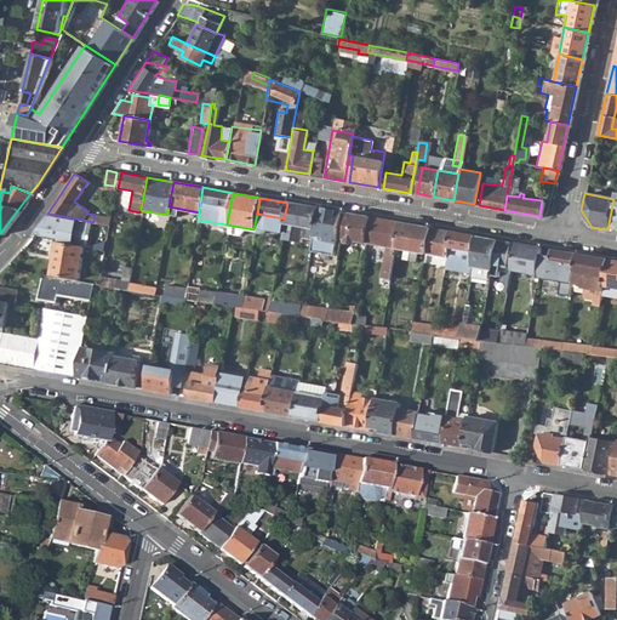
[(310,240),(316,208),(287,203),(284,219),(280,239),(300,243),(301,238),(310,240)]
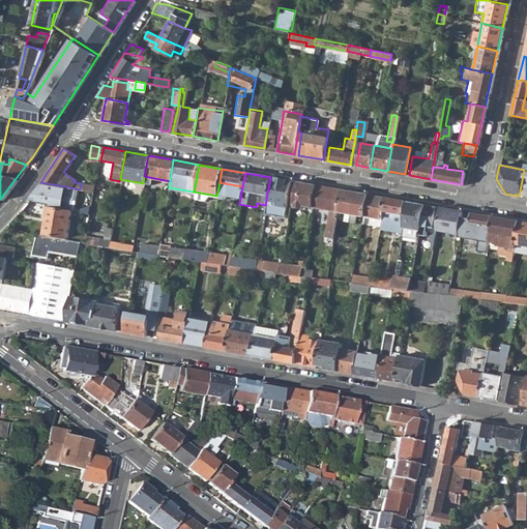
[(283,218),(289,181),(270,177),(265,205),(263,215),(283,218)]
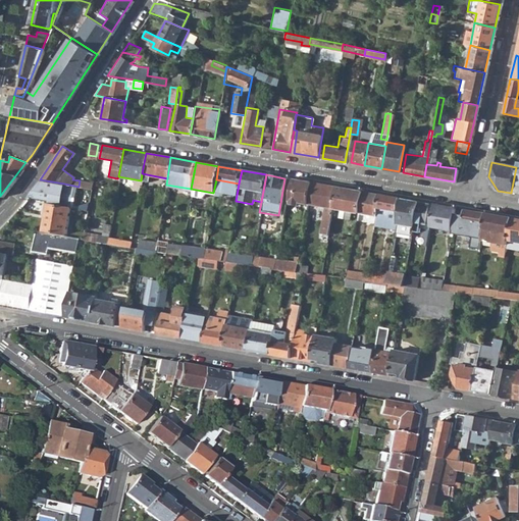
[(306,204),(310,183),(289,178),(284,201),(297,203),(296,209),(305,210),(306,204)]
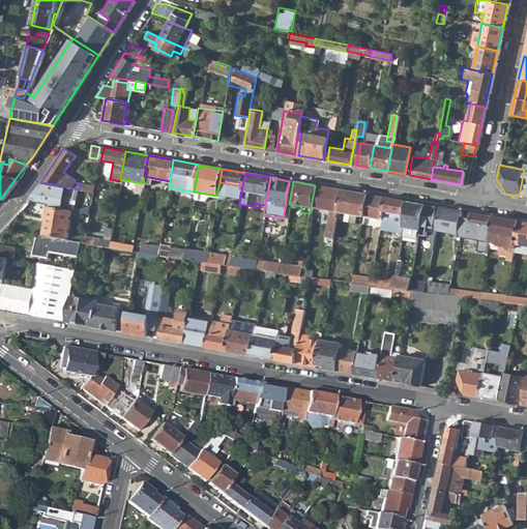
[(65,186),(40,182),(27,200),(48,204),(47,208),(46,208),(42,234),(64,237),(68,211),(61,210),(65,186)]
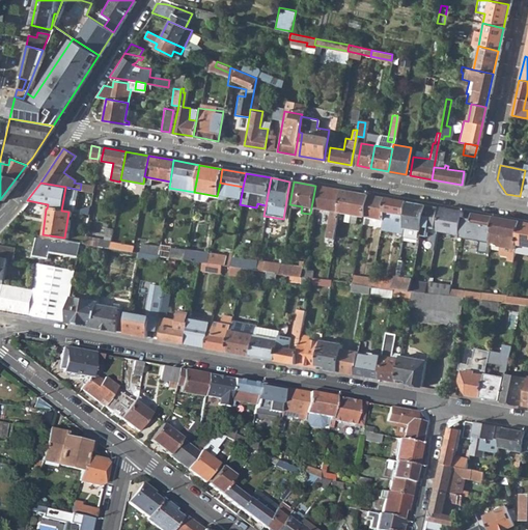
[(337,213),(341,191),(315,186),(311,207),(329,211),(325,239),(332,240),(336,221),(337,213)]
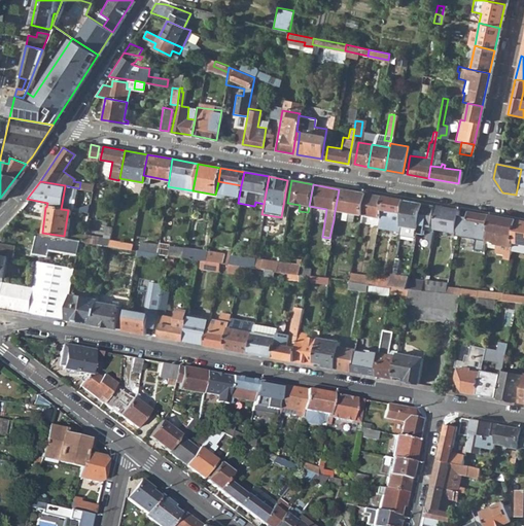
[(359,215),(363,194),(339,189),(335,211),(359,215)]
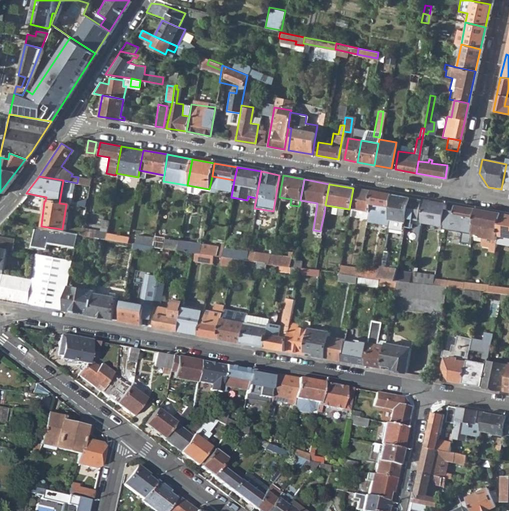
[(367,213),(371,191),(353,188),(349,209),(367,213)]
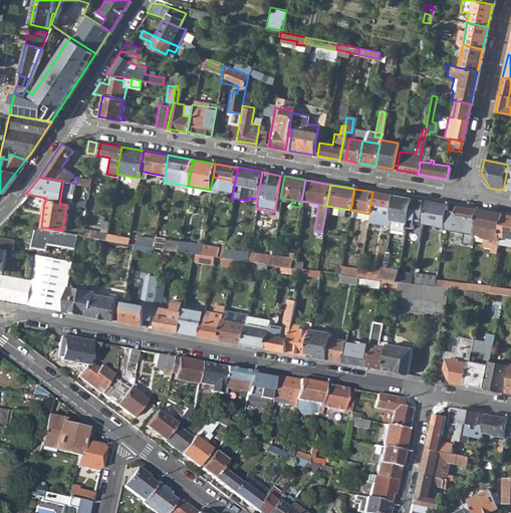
[(389,222),(394,196),(372,192),(368,214),(387,217),(384,222),(389,223),(389,222)]
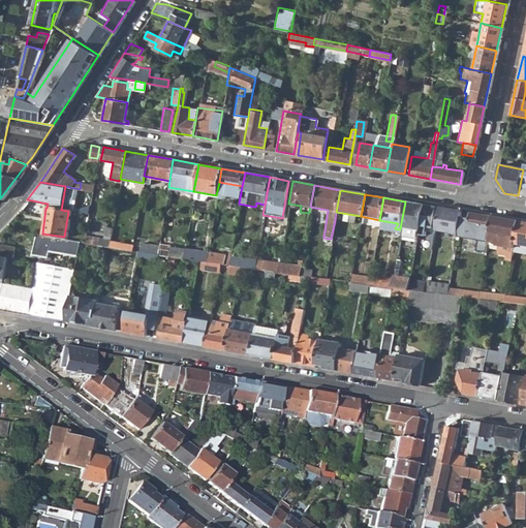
[(416,235),(422,205),(405,202),(400,228),(405,229),(403,238),(415,240),(416,235)]
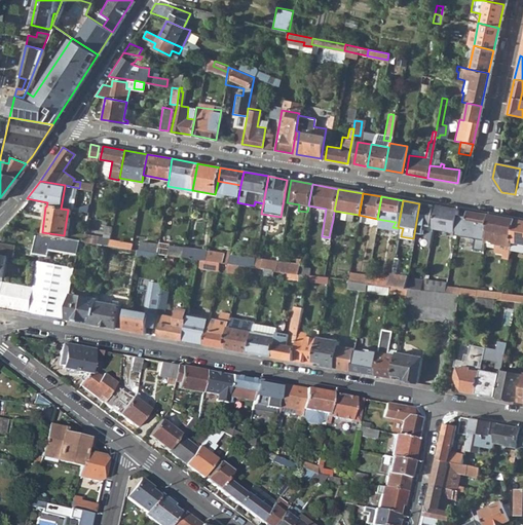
[(425,232),(432,205),(419,203),(414,233),(417,233),(417,230),(425,232)]
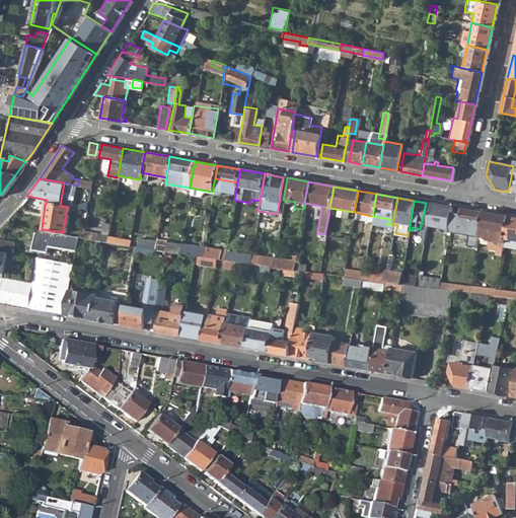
[(449,223),(452,208),(430,204),(426,226),(448,230),(449,223)]
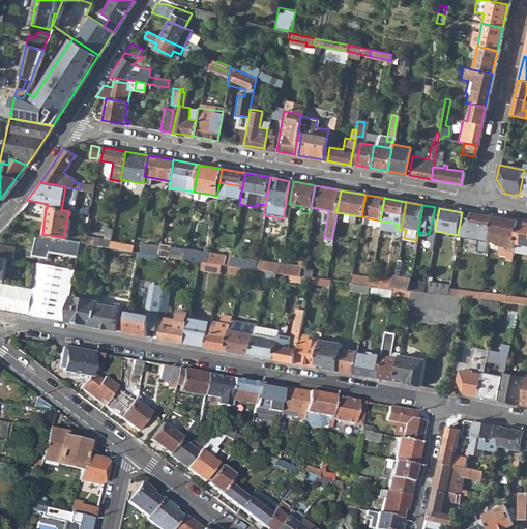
[(490,230),(492,217),(462,212),(459,228),(467,230),(468,226),(490,230)]
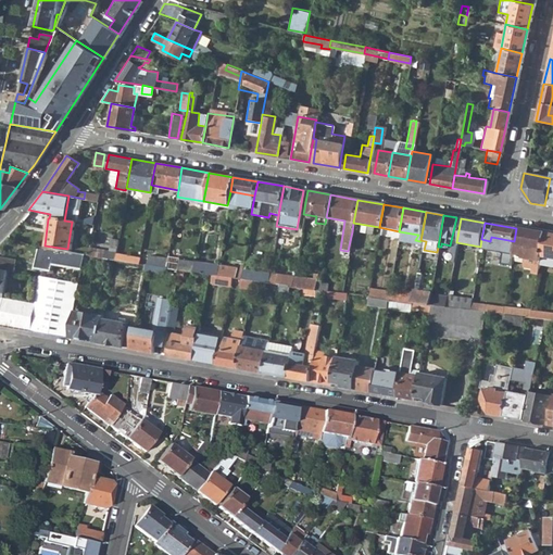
[(539,256),(543,232),(516,228),(514,241),(512,259),(522,260),(520,267),(529,268),(528,274),(532,275),(535,268),(537,268),(539,256)]
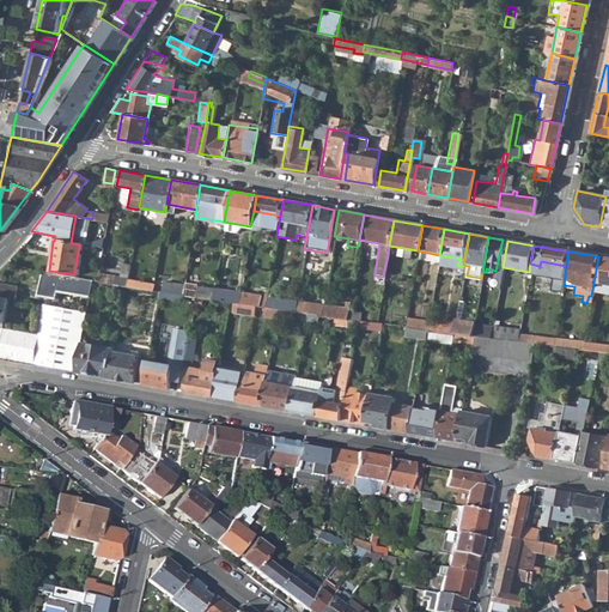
[(395,256),(388,255),(383,277),(389,278),(389,273),(391,274),(395,256)]
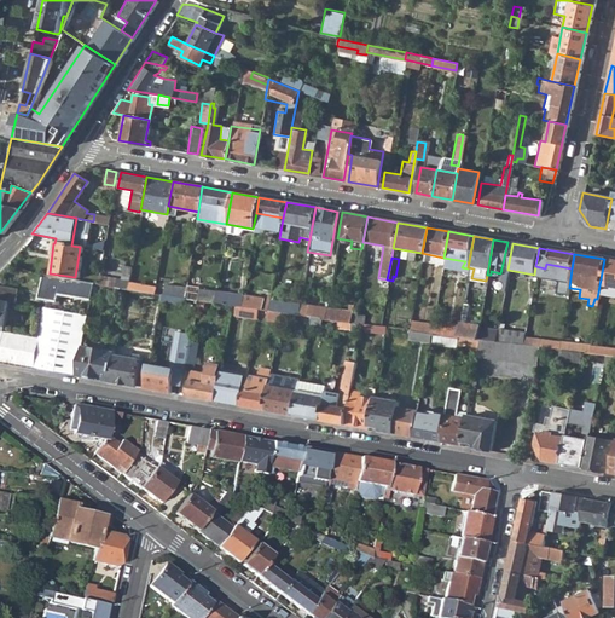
[(614,288),(614,260),(604,259),(599,286),(614,288)]
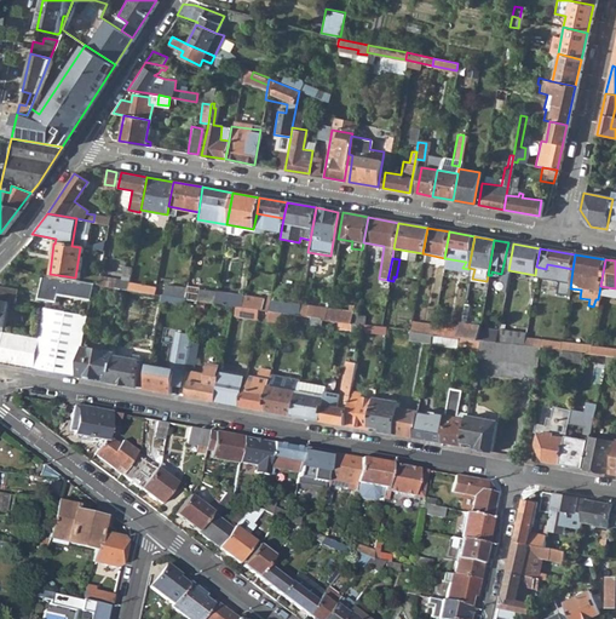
[(41,276),(38,299),(56,303),(57,296),(88,301),(91,285),(41,276)]
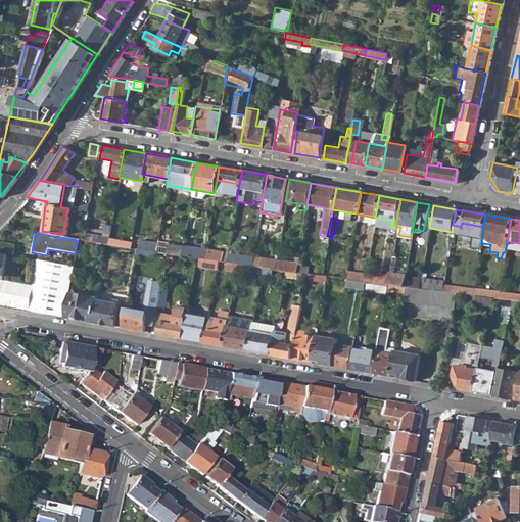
[(106,237),(96,236),(96,243),(105,244),(106,238),(106,237)]
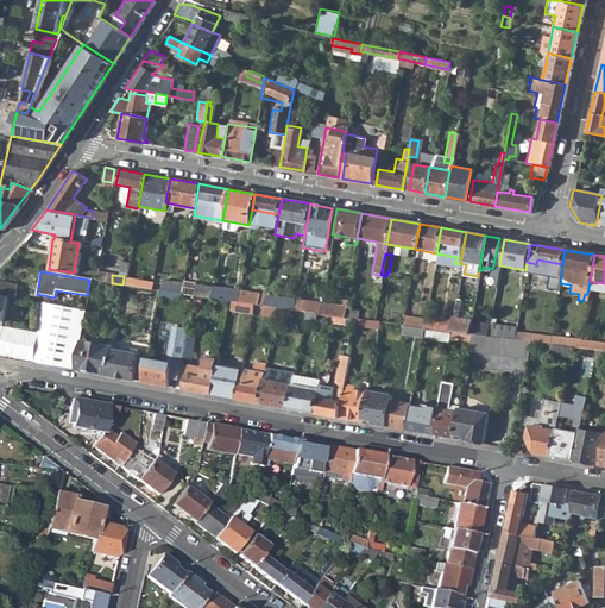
[(124,277),(123,284),(150,289),(151,282),(124,277)]
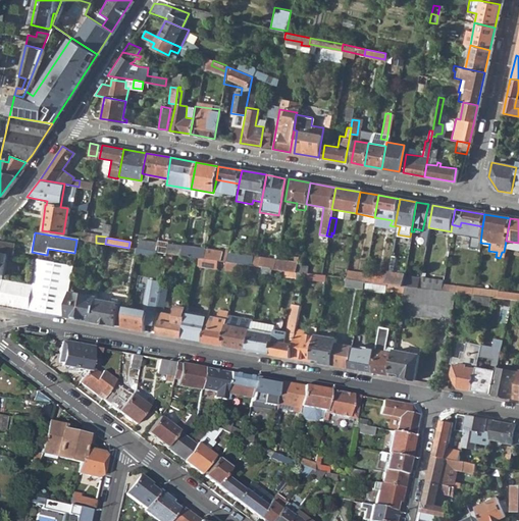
[(155,243),(137,241),(135,249),(153,252),(154,245),(155,243)]
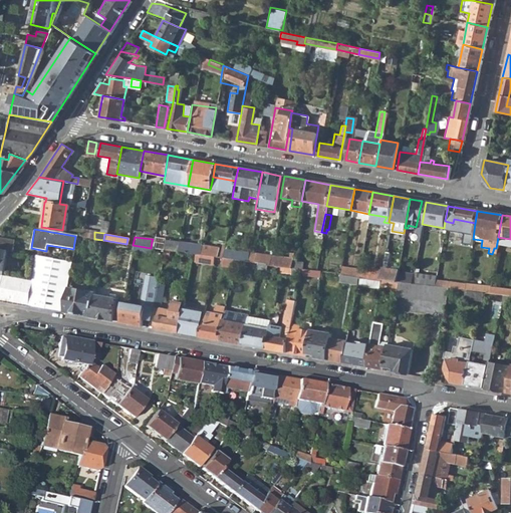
[(0,249),(6,250),(11,251),(14,240),(0,238),(0,249)]
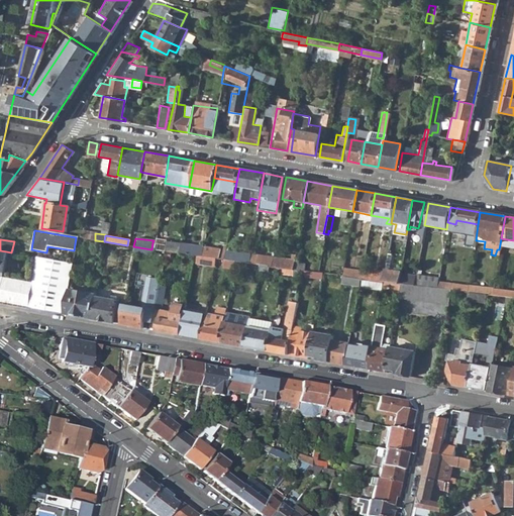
[(152,242),(151,249),(177,252),(179,243),(166,241),(165,244),(152,242)]
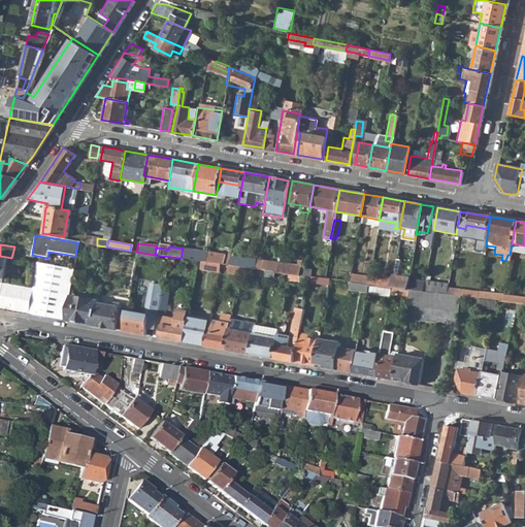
[(204,256),(203,262),(222,264),(224,255),(205,252),(204,256)]
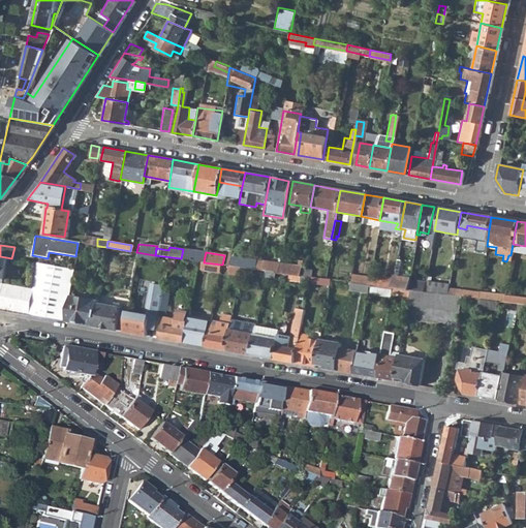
[(205,256),(190,254),(189,260),(204,262),(205,256)]
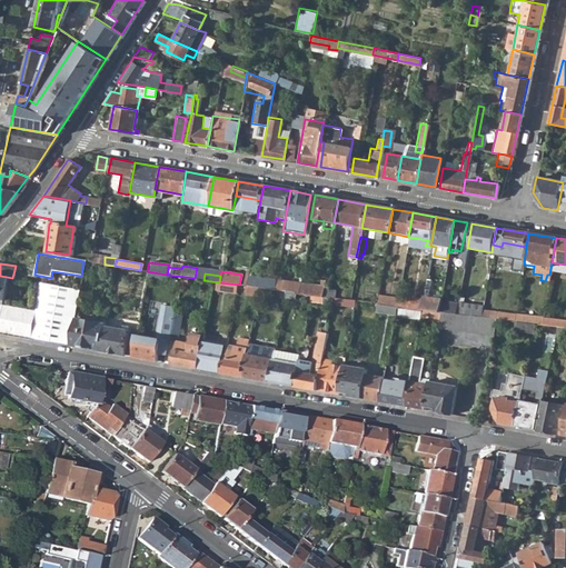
[(298,284),(297,291),(297,294),(309,295),(320,296),(323,288),(324,278),(318,277),(317,286),(298,284)]
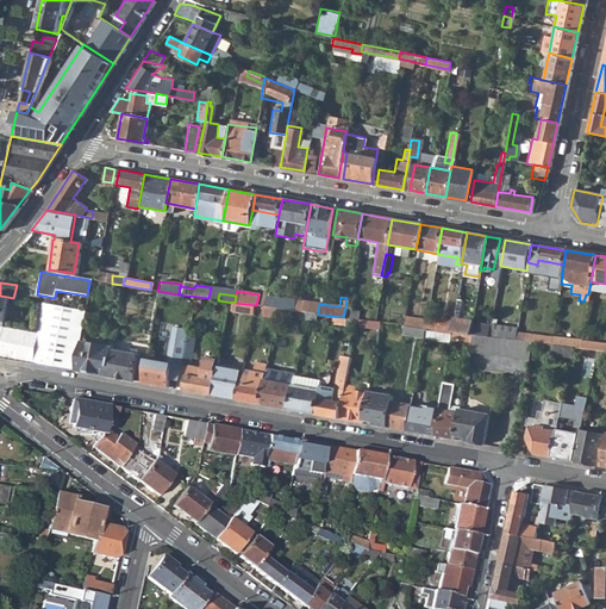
[(293,299),(274,298),(273,309),(292,310),(293,299)]
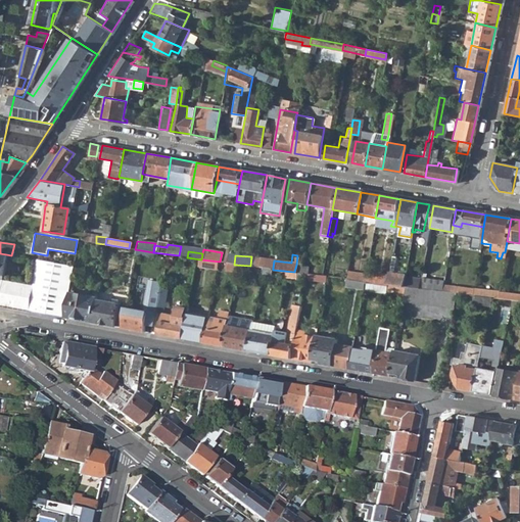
[(274,259),(258,257),(257,267),(273,268),(274,261),(274,259)]
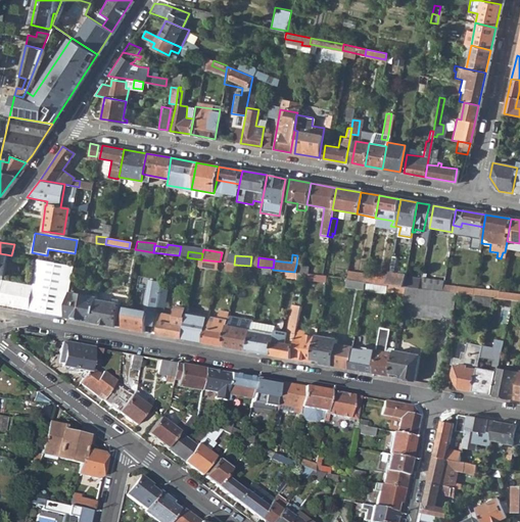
[(32,286),(0,280),(0,305),(63,317),(67,294),(73,268),(37,261),(32,286)]
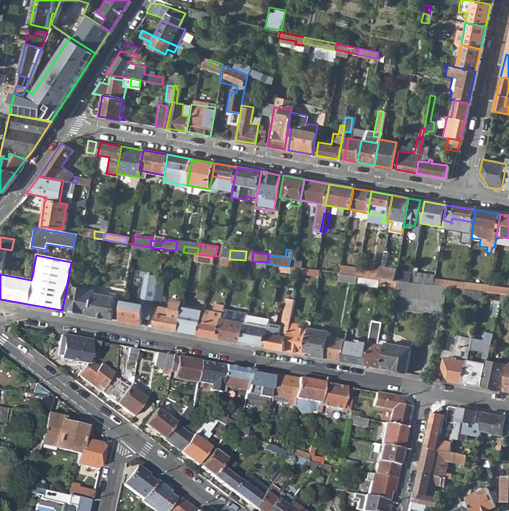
[(377,278),(378,278),(392,280),(394,271),(395,267),(383,266),(384,256),(381,256),(379,268),(377,278)]
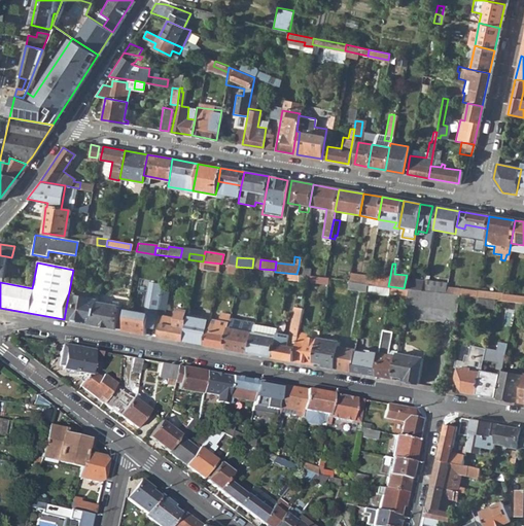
[(299,267),(297,274),(307,275),(308,276),(309,269),(299,267)]
